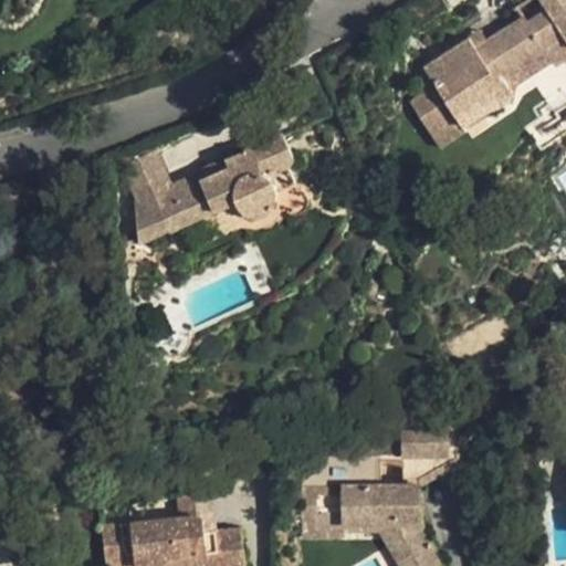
[(469,39),(423,69),(425,70),(415,75),(426,92),(409,103),(439,148),(467,130),(463,125),(491,107),(495,107),(501,104),(506,101),(510,95),(510,88),(552,62),(555,66),(565,59),(565,0),(526,0),(515,8),(522,17),(488,40),(475,48),(469,39)]
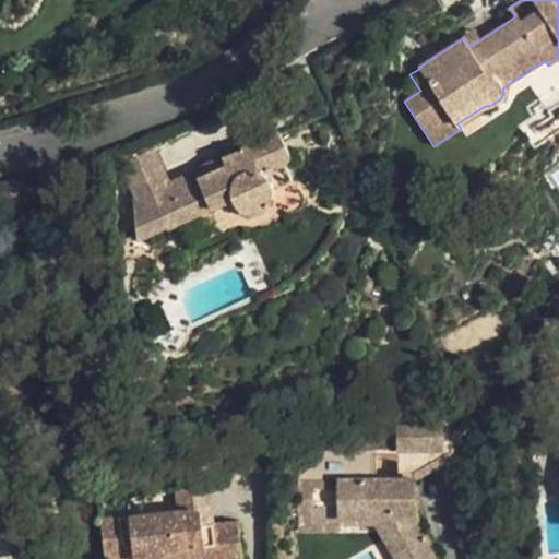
[(475,30),(463,38),(470,47),(482,39),(475,30)]
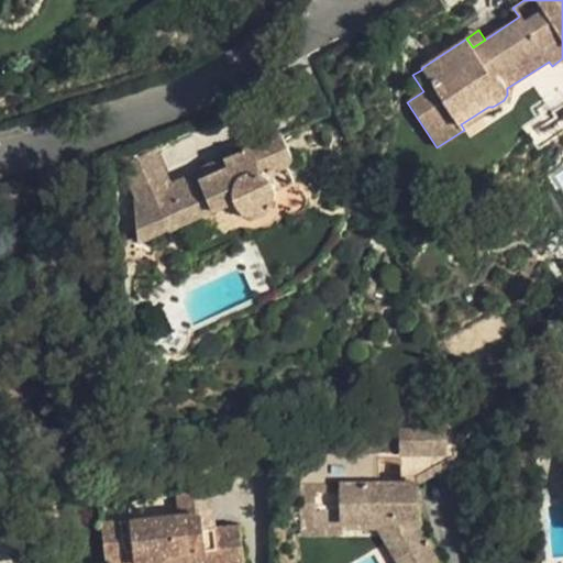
[(200,169),(152,192),(156,202),(168,230),(234,200),(238,208),(246,213),(252,216),(256,216),(262,213),(267,210),(272,206),(274,202),(276,191),(285,210),(290,213),(295,213),(300,212),(305,209),(307,203),(307,199),(306,194),(302,191),(296,186),(287,167),(291,163),(293,157),(280,130),(247,145),(246,148),(223,158),(228,167),(203,177),(200,169)]
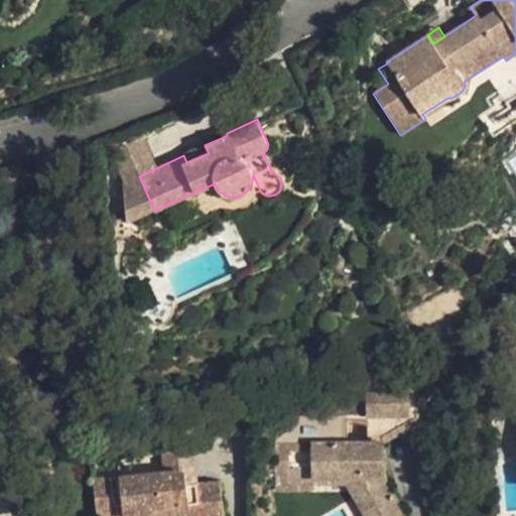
[(154,211),(143,185),(137,189),(126,201),(135,220),(154,211)]
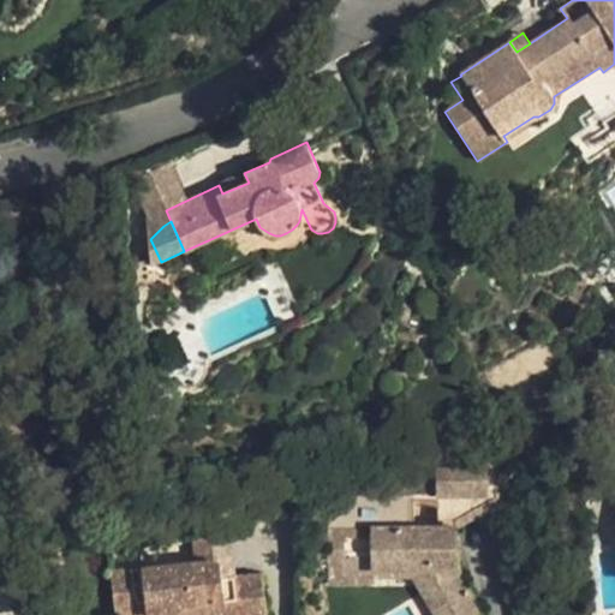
[(436,471),(436,495),(487,494),(487,470),(436,471)]
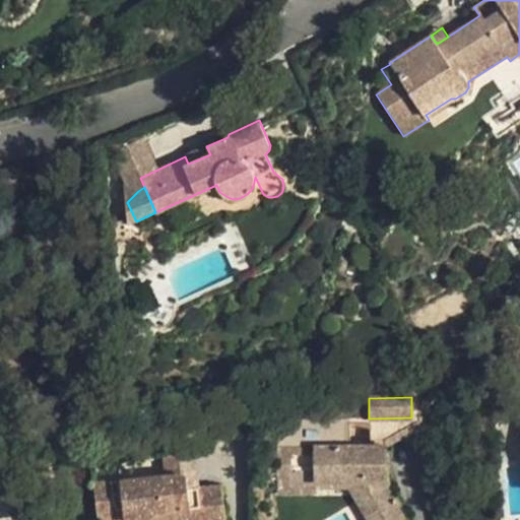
[(407,519),(388,489),(386,481),(385,444),(369,418),(276,418),(277,494),(314,494),(315,490),(314,482),(345,482),(368,519),(407,519)]
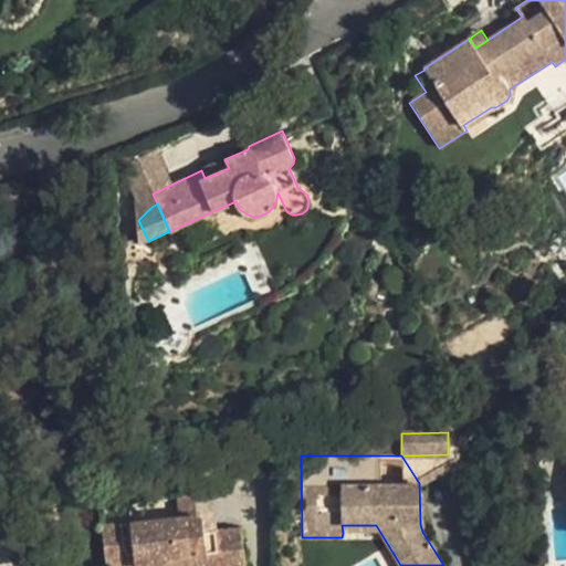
[(205,532),(216,531),(211,492),(176,496),(179,517),(202,514),(205,532)]
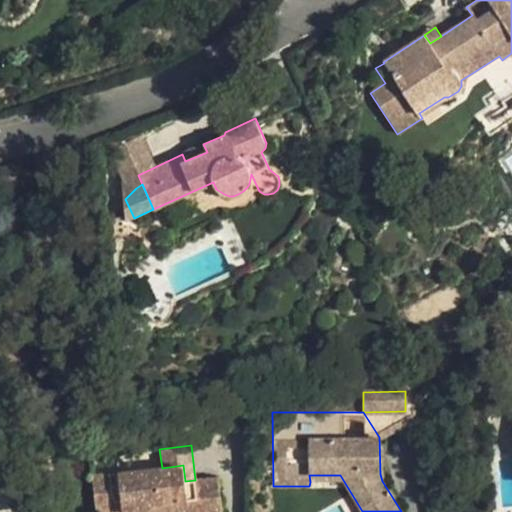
[(222,511),(218,477),(195,480),(185,481),(183,465),(162,468),(92,476),(95,511),(132,511),(142,511),(141,511),(222,511)]
